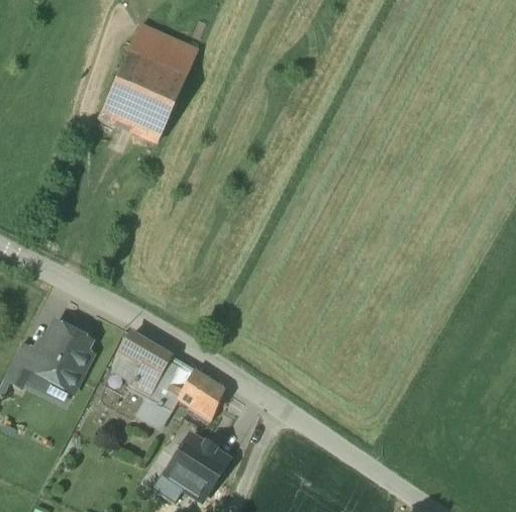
[(139,22),(127,52),(186,77),(198,47),(139,22)]
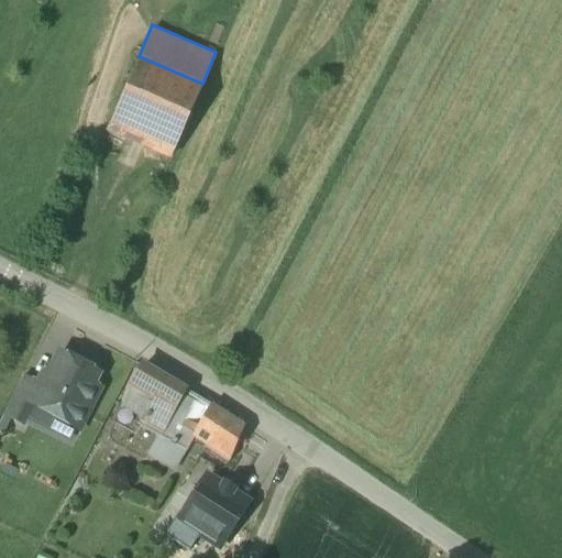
[(139,56),(109,123),(173,152),(202,84),(139,56)]
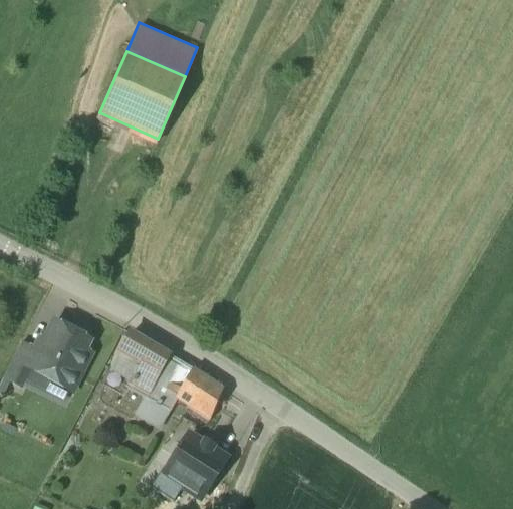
[(87,337),(57,322),(50,338),(42,341),(39,346),(35,344),(28,356),(33,359),(32,360),(51,369),(49,373),(52,374),(54,380),(63,385),(69,384),(72,385),(89,351),(82,347),(87,337)]
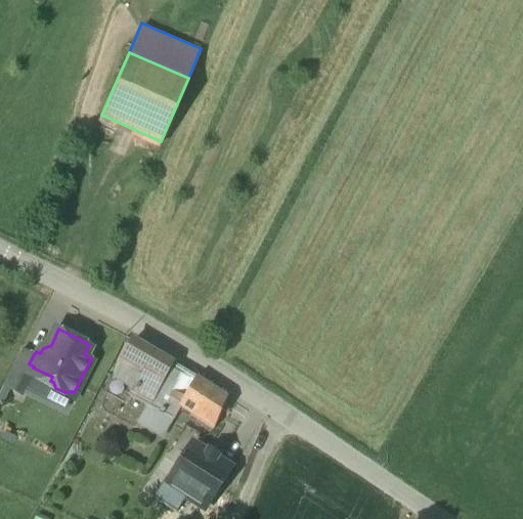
[(172,358),(134,336),(124,353),(145,365),(162,376),(164,372),(172,358)]
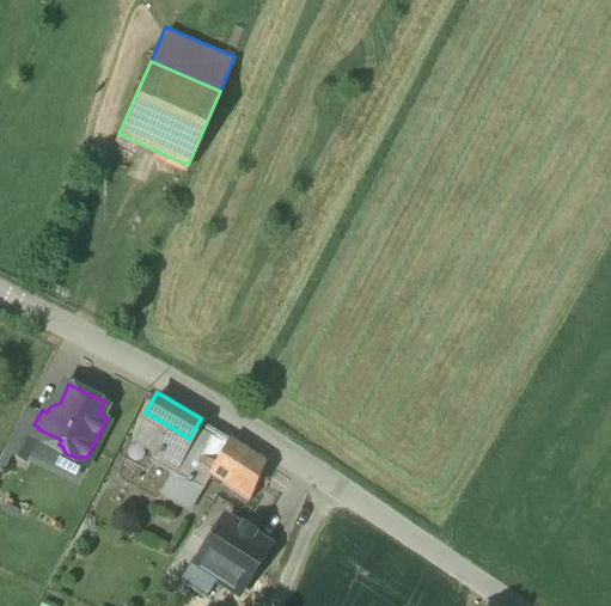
[(26,402),(4,446),(24,457),(38,429),(40,428),(34,424),(42,410),(26,402)]
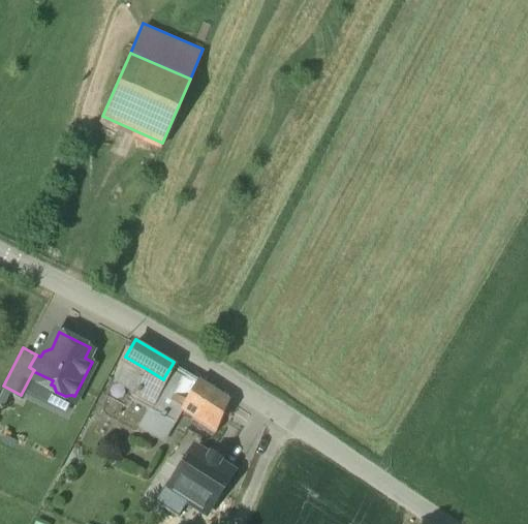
[(174,362),(165,375),(177,381),(185,369),(174,362)]
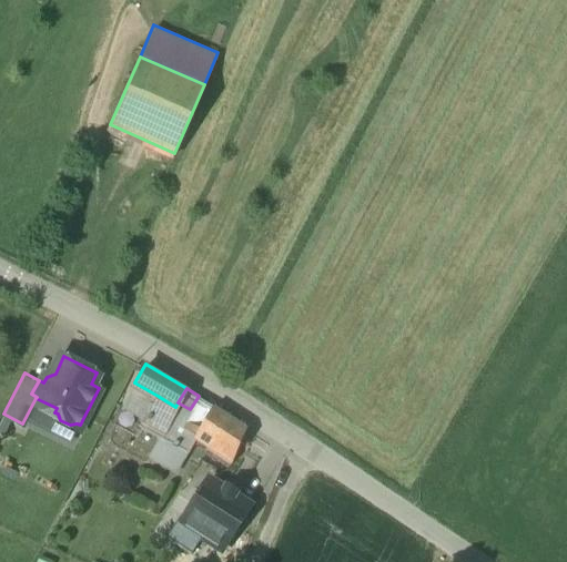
[(175,407),(158,396),(151,409),(169,420),(171,415),(175,407)]
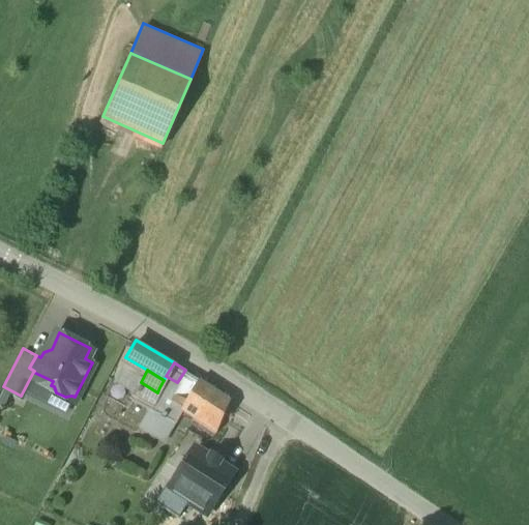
[(200,378),(185,370),(177,382),(185,387),(192,391),(200,378)]
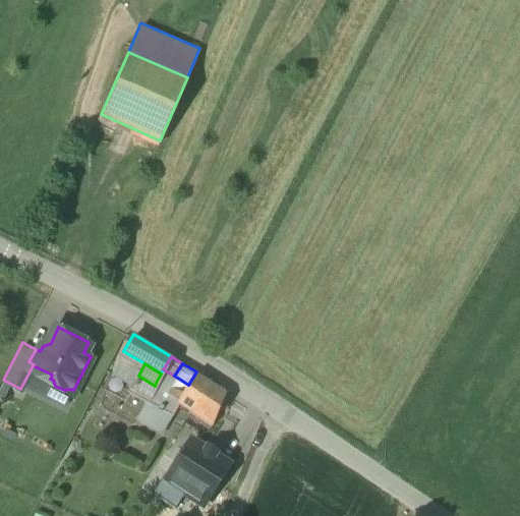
[(161,374),(157,381),(176,391),(182,381),(174,376),(163,369),(161,374)]
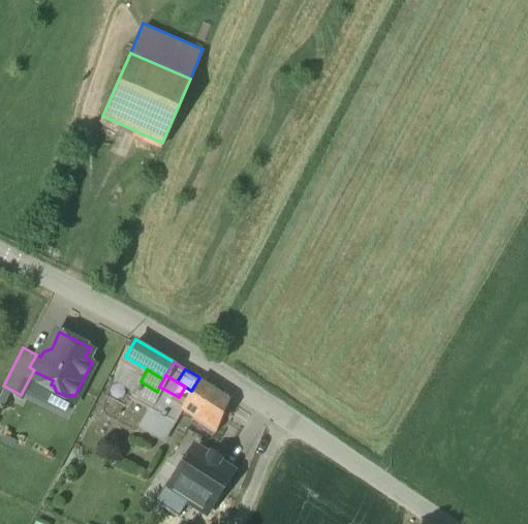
[(191,391),(183,407),(195,414),(212,386),(199,377),(191,391)]
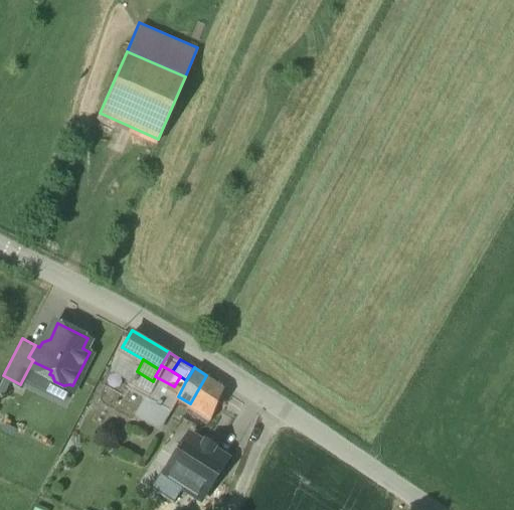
[(137,371),(129,385),(146,394),(153,381),(137,371)]
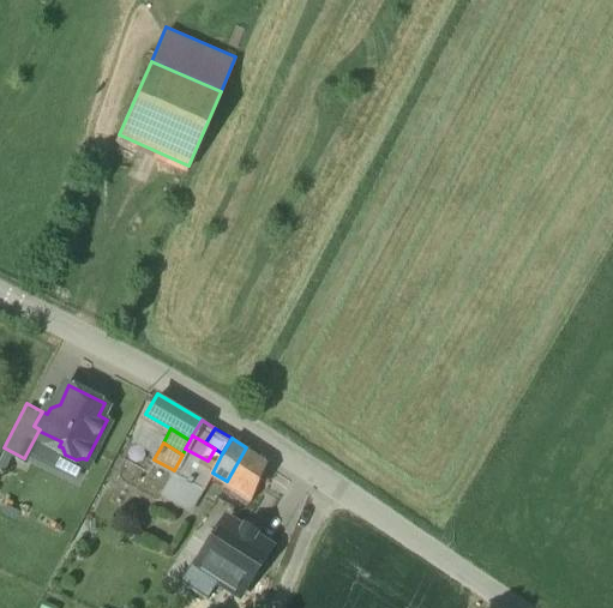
[(265,461),(246,447),(227,481),(251,497),(265,461)]
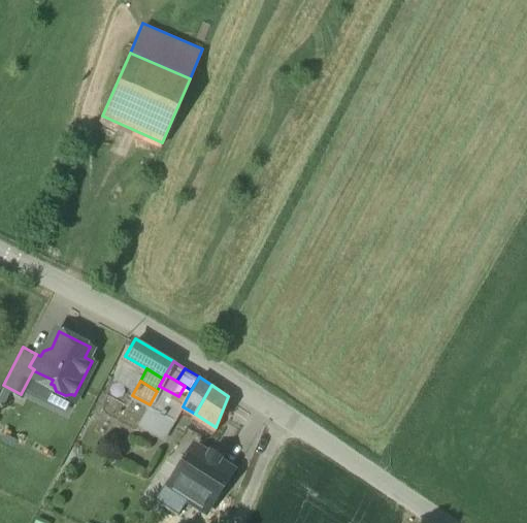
[(178,396),(168,415),(175,419),(183,406),(191,390),(185,386),(178,396)]
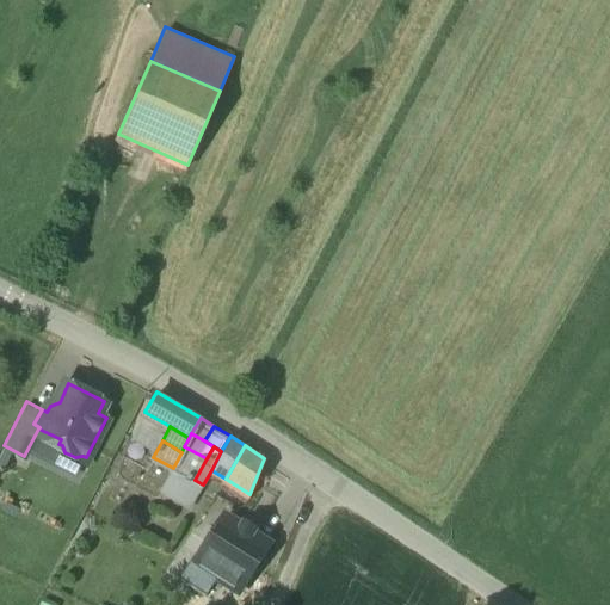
[(213,505),(189,492),(183,488),(172,508),(202,524),(213,505)]
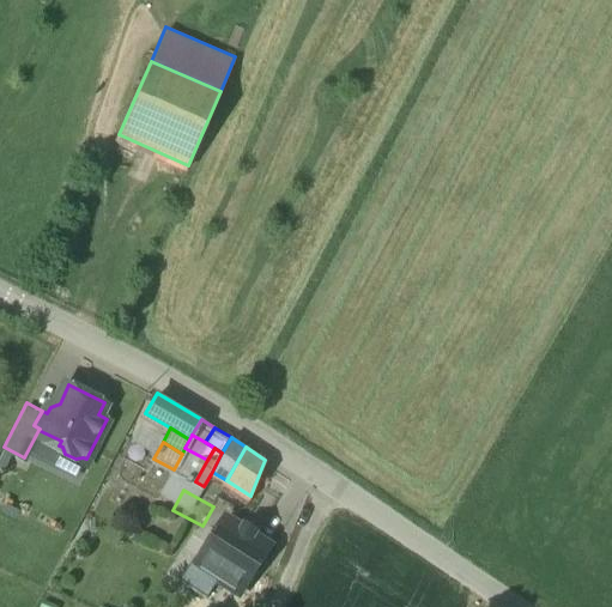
[(242,526),(225,515),(197,558),(241,587),(270,542),(253,532),(254,529),(243,523),(242,526)]
